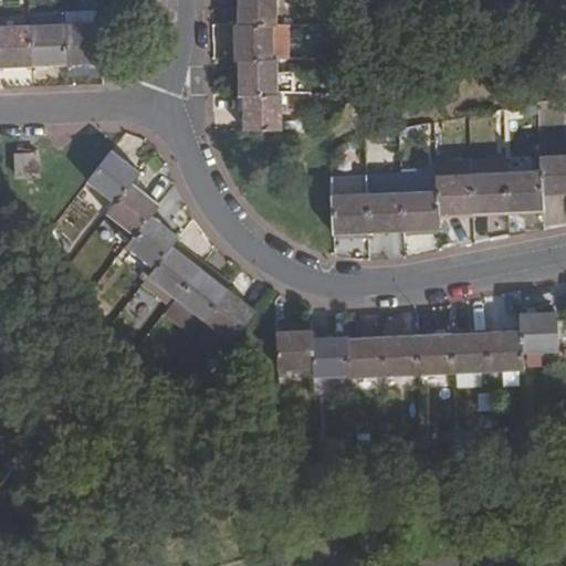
[(239,0),(239,25),(273,25),(276,25),(276,0),(239,0)]
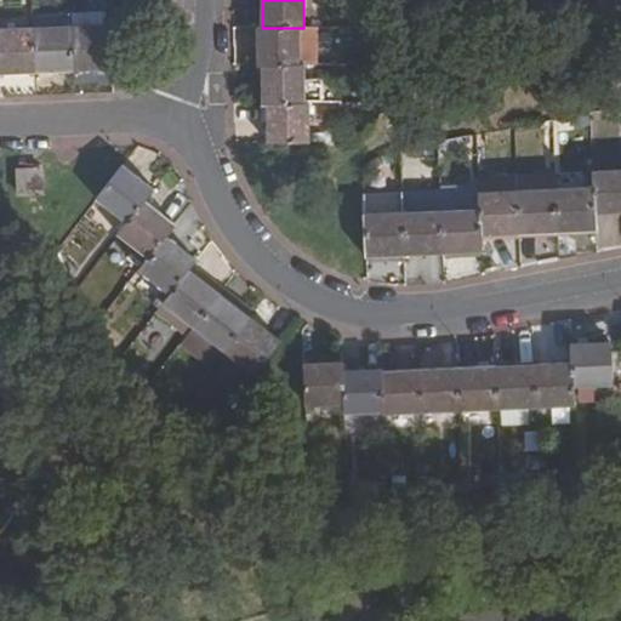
[(112,70),(110,24),(73,27),(75,73),(112,70)]
